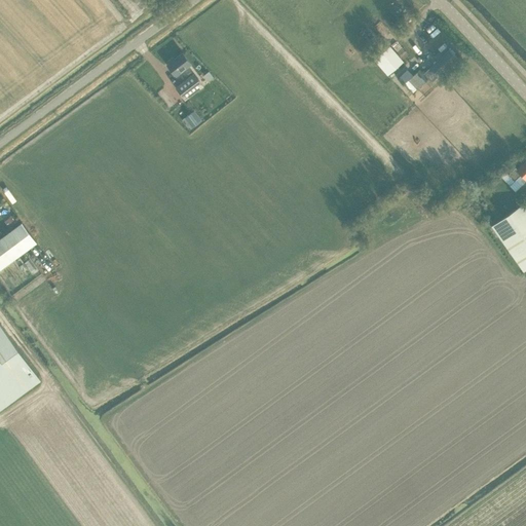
[(143,50),(152,45),(149,41),(141,46),(143,50)]
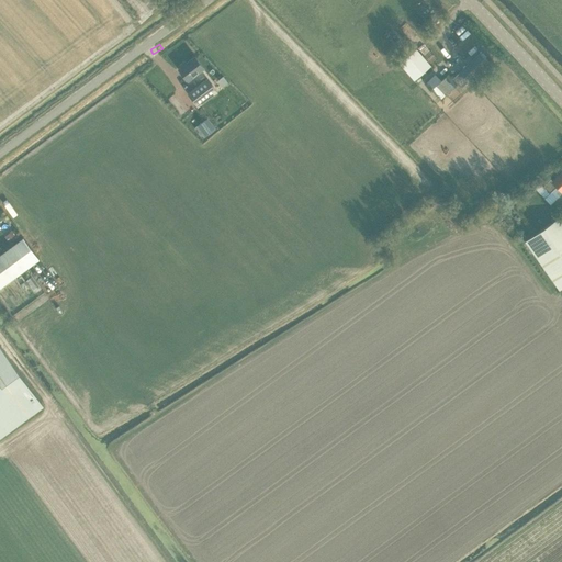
[(417,49),(400,64),(415,80),(431,66),(418,51),(417,49)]
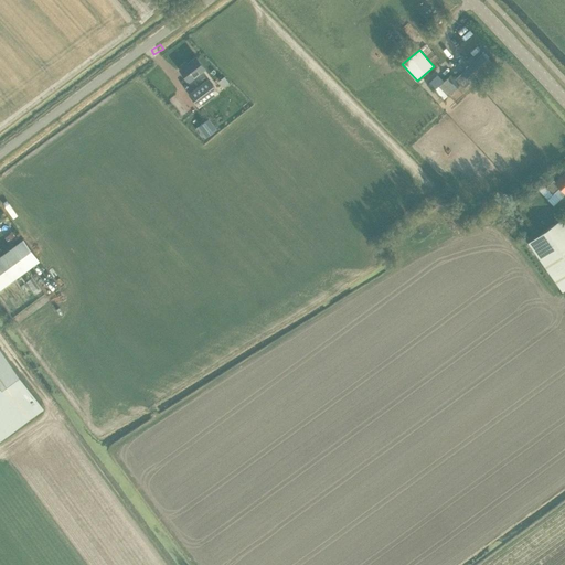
[(437,75),(429,84),(443,98),(447,95),(448,96),(460,85),(465,87),(471,82),(492,62),(483,53),(475,60),(473,61),(472,59),(469,62),(470,64),(456,78),(451,75),(443,82),(437,75)]
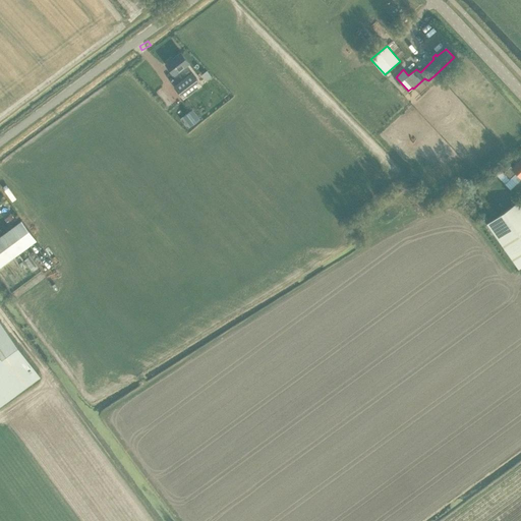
[(168,63),(165,65),(174,76),(190,63),(181,52),(173,59),(171,56),(166,60),(168,63)]
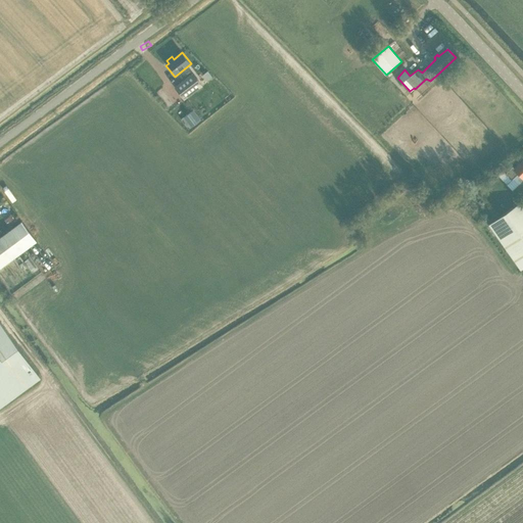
[(192,74),(175,87),(184,100),(202,87),(192,74)]
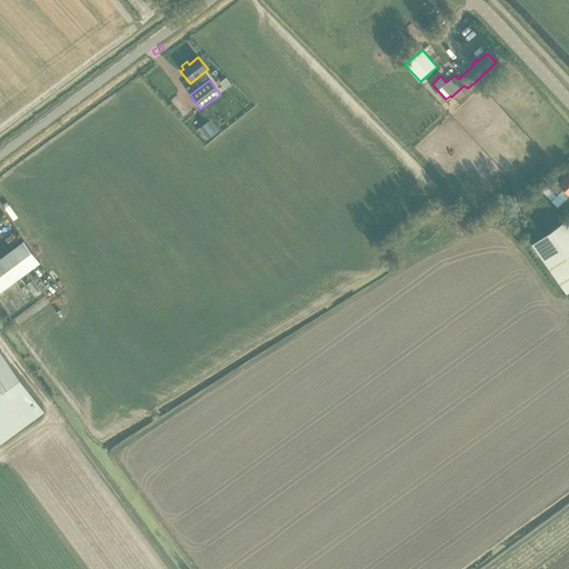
[(210,120),(201,127),(209,138),(218,131),(210,120)]
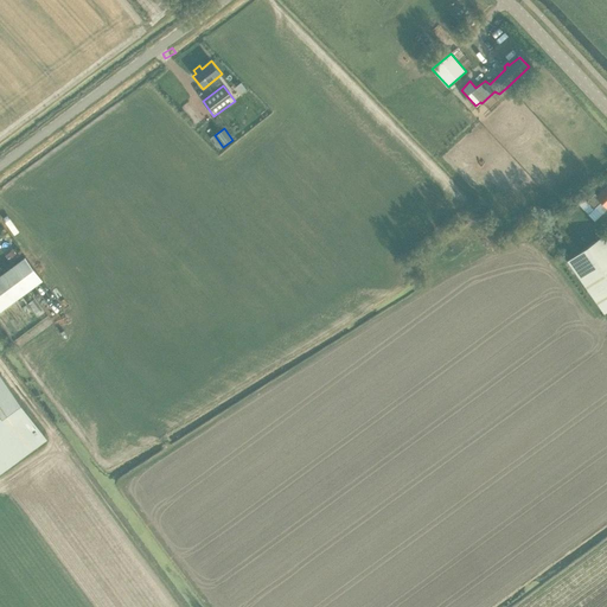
[(606,184),(596,195),(595,193),(587,202),(594,209),(602,200),(606,206),(606,184)]
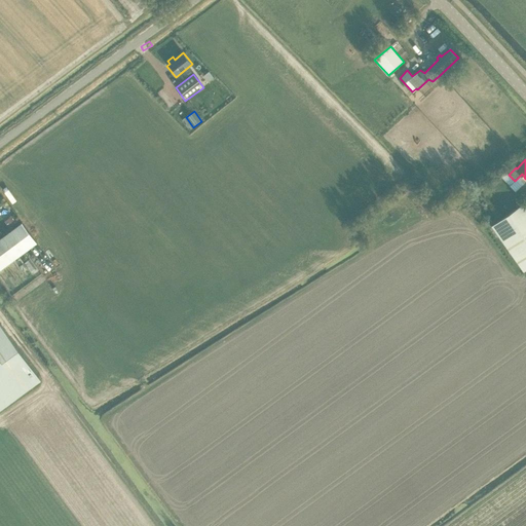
[(491,226),(500,238),(524,271),(525,269),(525,201),(491,226)]
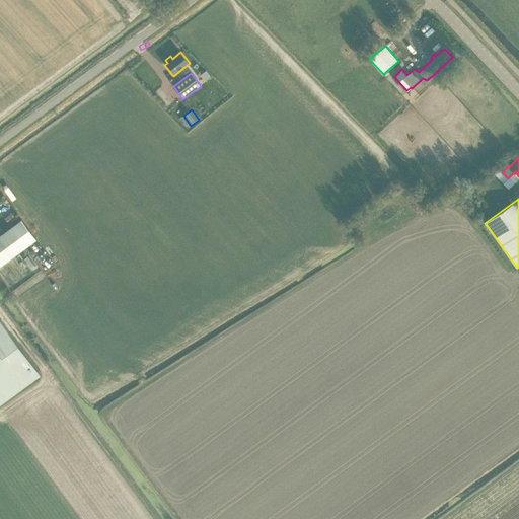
[(12,213),(5,218),(10,225),(17,219),(12,213)]
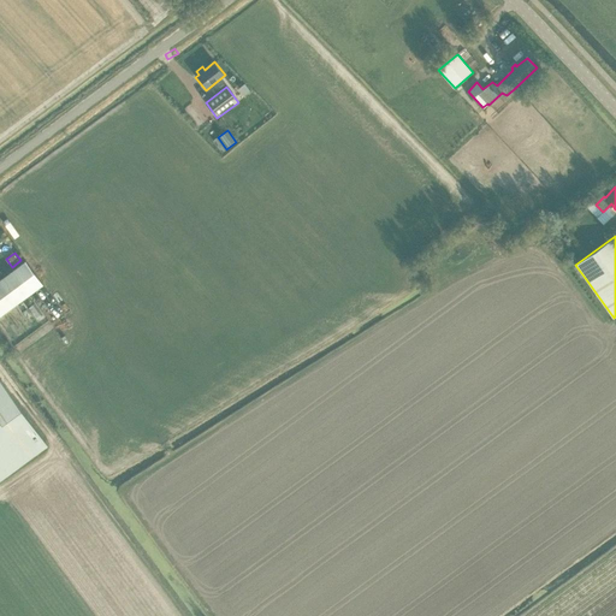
[(27,261),(0,279),(0,315),(43,284),(27,261)]
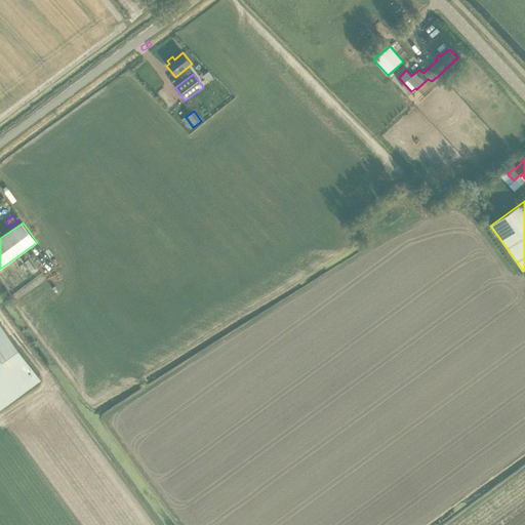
[(36,273),(16,288),(22,294),(41,279),(36,273)]
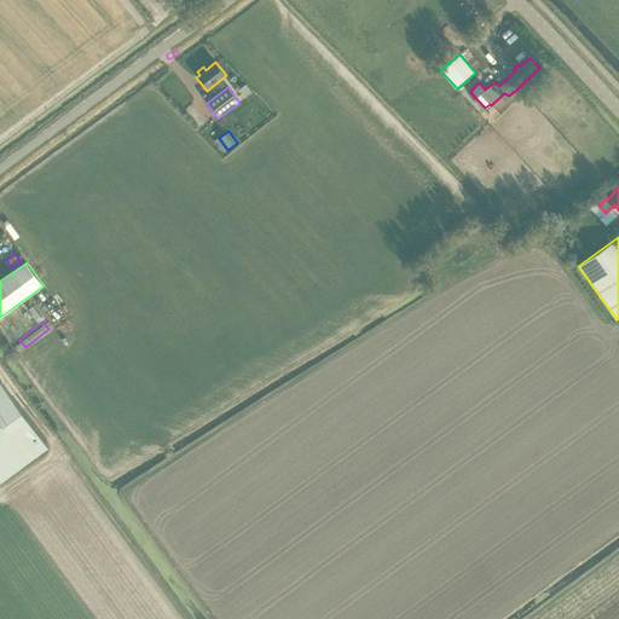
[(0,479),(47,446),(12,398),(0,406),(0,479)]
